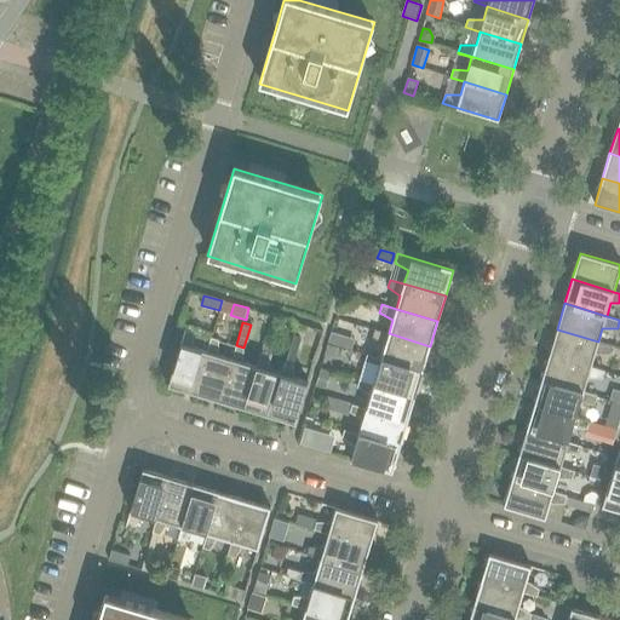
[(430,346),(389,333),(374,329),(372,338),(385,345),(382,359),(423,372),(430,346)]
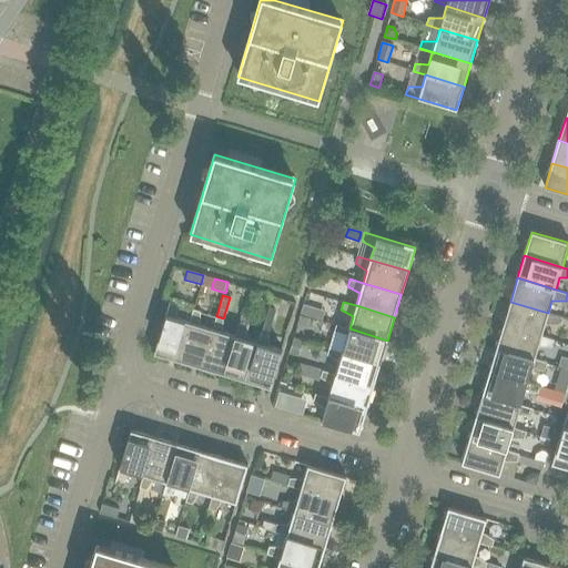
[(503,325),(541,336),(545,324),(559,324),(561,317),(548,313),(510,302),(503,325)]
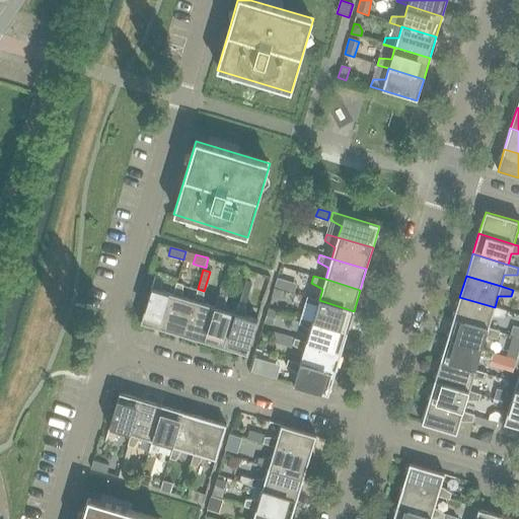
[(140,323),(162,329),(172,295),(161,292),(162,279),(154,277),(140,323)]
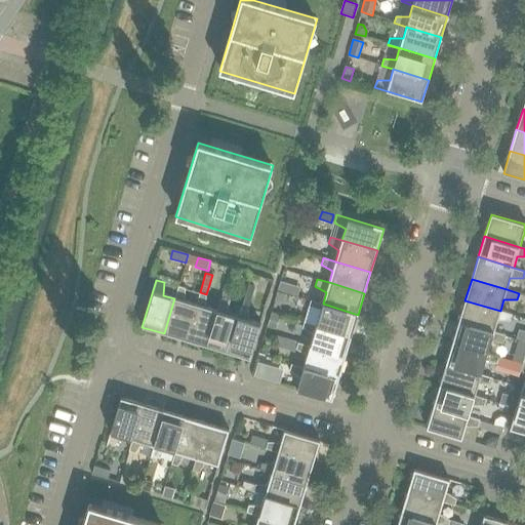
[(281,282),(278,290),(286,292),(288,285),(281,282)]
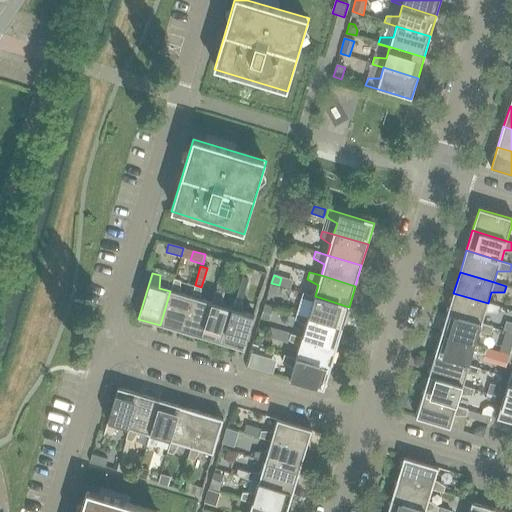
[(181,331),(191,297),(180,294),(180,281),(174,279),(171,291),(170,291),(160,325),(181,331)]
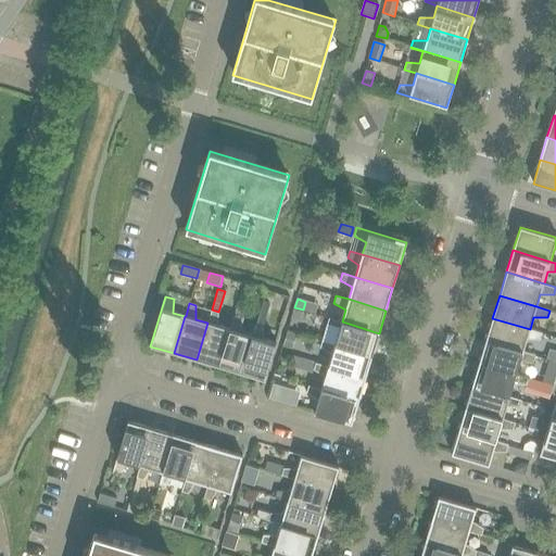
[(294,308),(292,318),(302,321),(304,312),(294,308)]
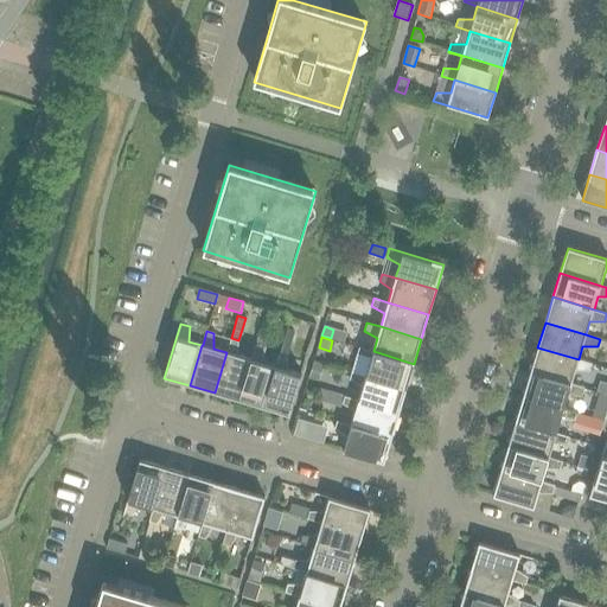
[(215,393),(238,400),(251,359),(238,356),(238,340),(231,338),(227,352),(215,393)]
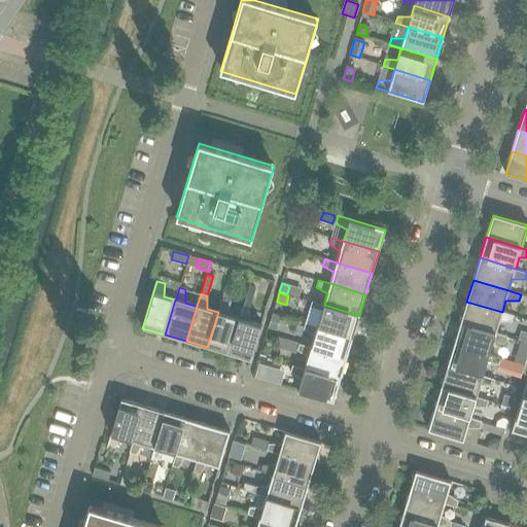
[(246,296),(243,307),(250,309),(253,299),(246,296)]
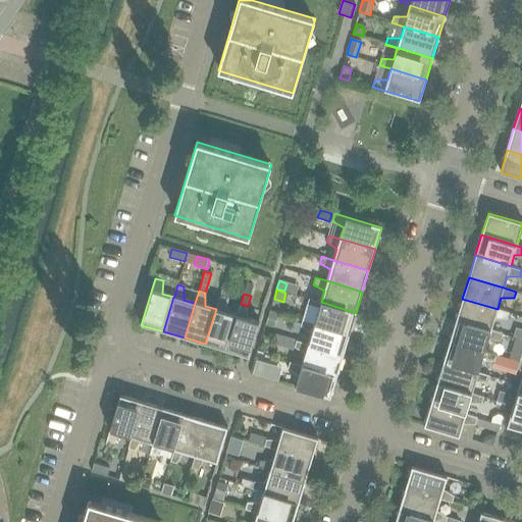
[(216,309),(205,344),(226,351),(237,315),(226,312),(226,300),(219,298),(216,309)]
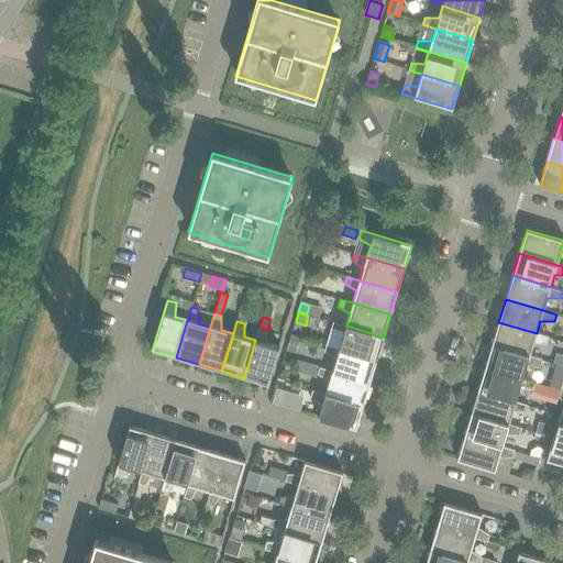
[(377,360),(384,338),(346,326),(333,322),(331,329),(343,337),(339,349),(377,360)]
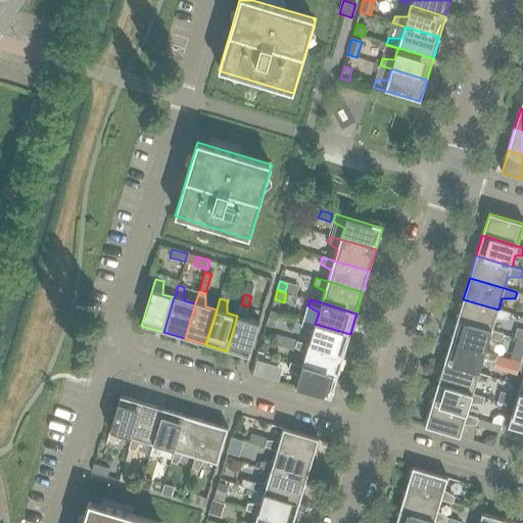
[(498,310),(463,299),(457,320),(492,331),(495,320),(508,320),(510,314),(498,310)]
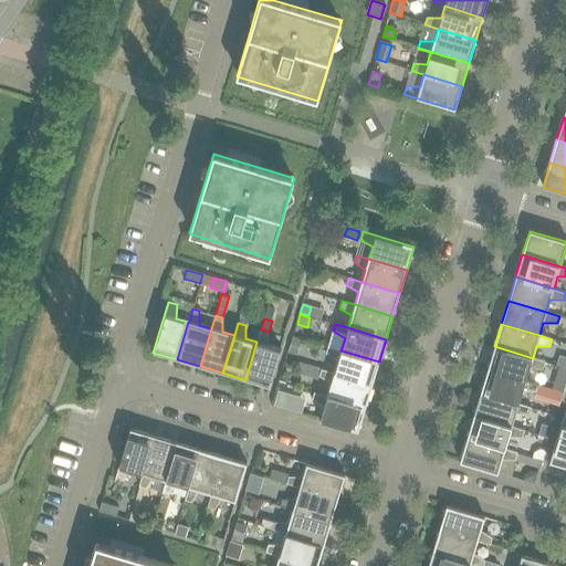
[(258,342),(257,342),(245,380),(270,387),(281,349),(268,345),(269,332),(261,329),(258,342)]
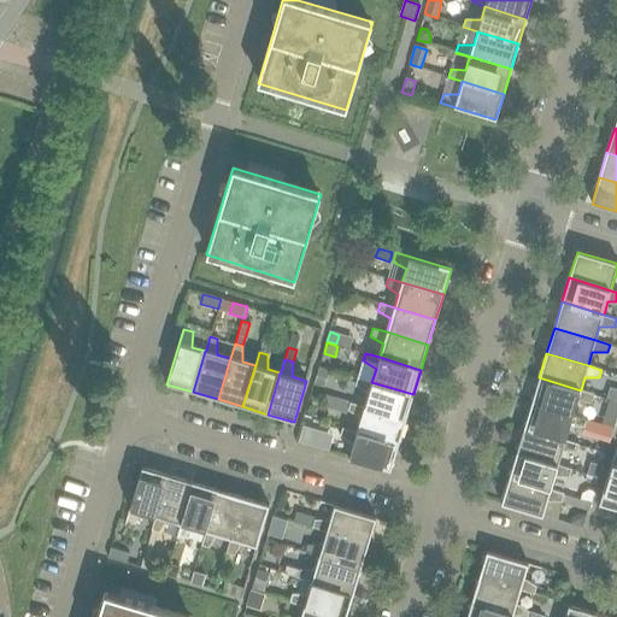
[(319,369),(315,385),(324,387),(329,371),(319,369)]
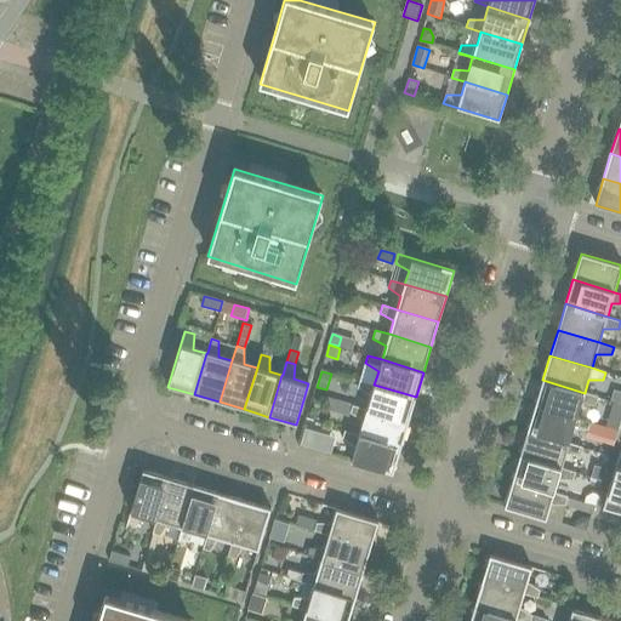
[(535,405),(576,419),(581,404),(596,405),(598,397),(585,393),(542,380),(535,405)]
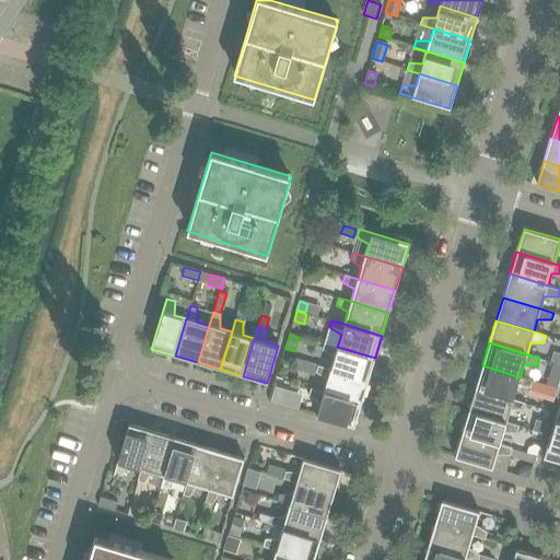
[(368,381),(375,358),(337,347),(325,343),(323,350),(334,358),(330,370),(368,381)]
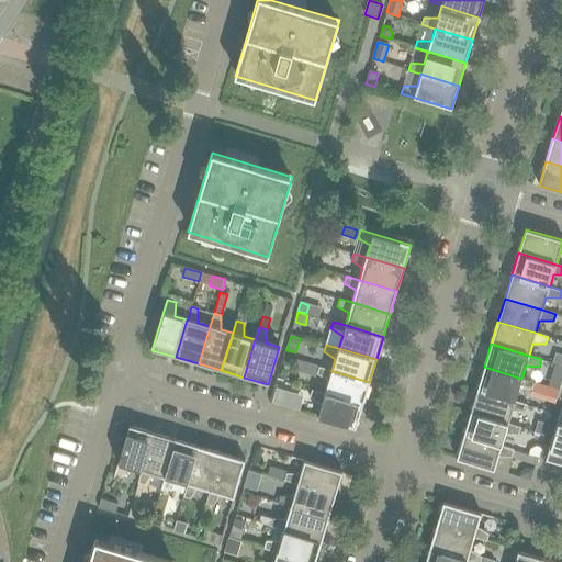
[(308,363),(306,371),(316,374),(318,367),(308,363)]
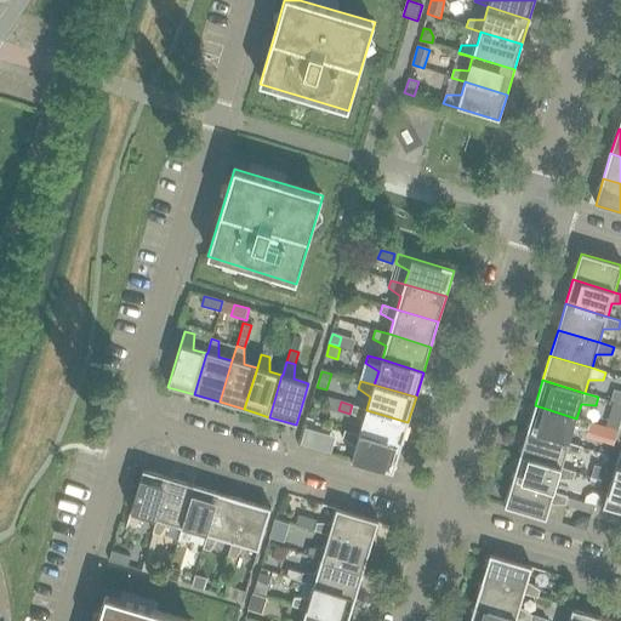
[(620,405),(614,404),(610,415),(620,417),(620,405)]
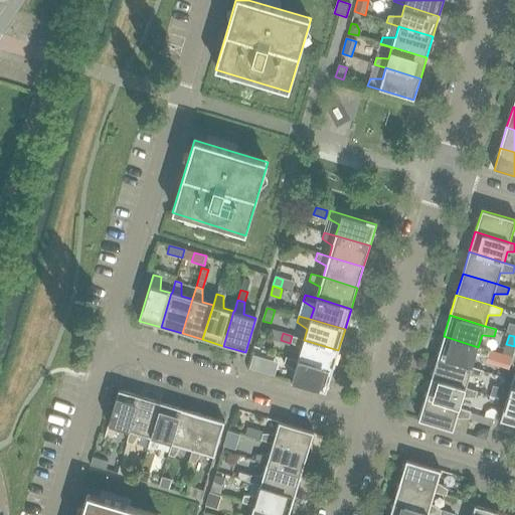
[(332,371),(338,350),(304,340),(292,336),(290,343),(301,349),(298,360),(332,371)]
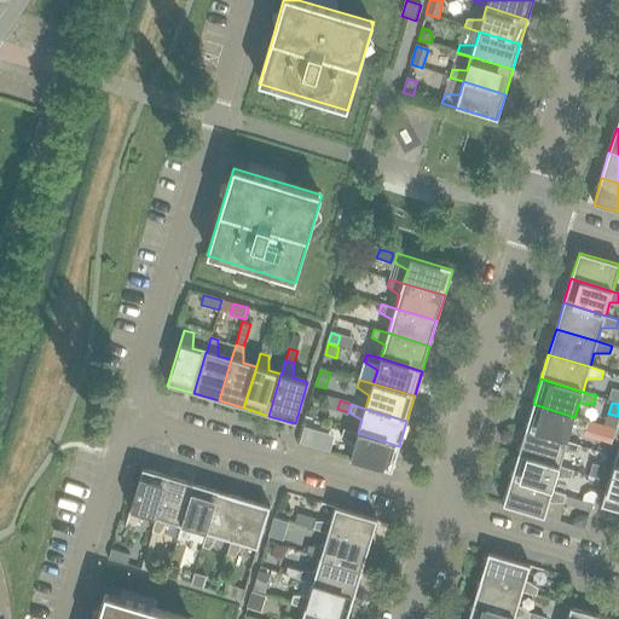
[(526,429),(567,441),(571,428),(586,429),(589,421),(574,417),(533,404),(526,429)]
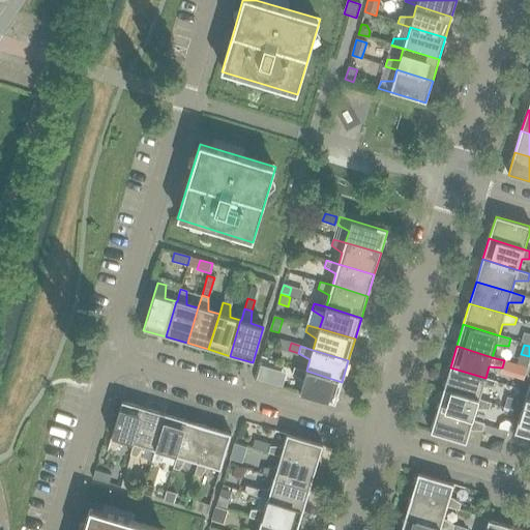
[(505,362),(503,369),(511,372),(513,365),(505,362)]
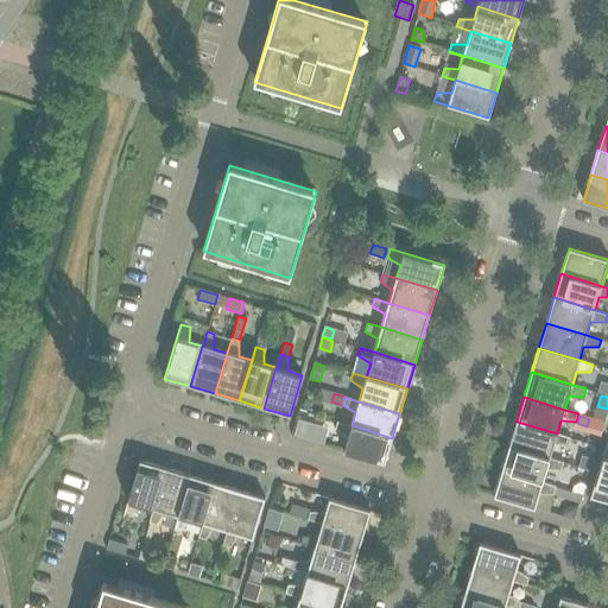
[(308,439),(312,424),(298,420),(295,435),(308,439)]
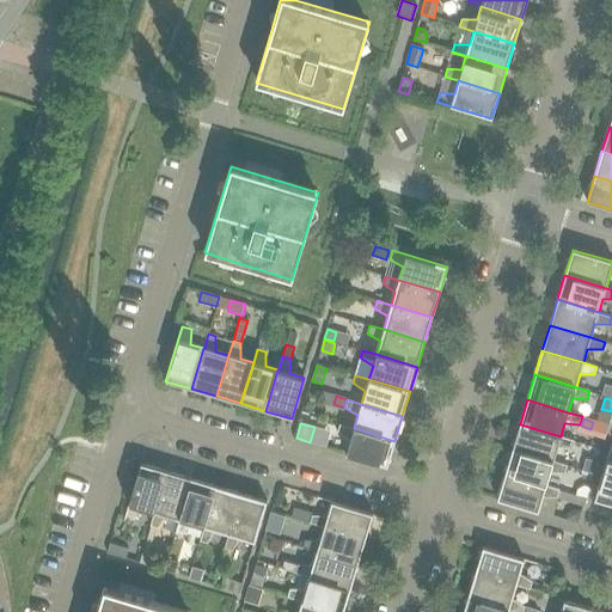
[(395,441),(354,428),(340,424),(337,432),(350,440),(346,454),(387,466),(395,441)]
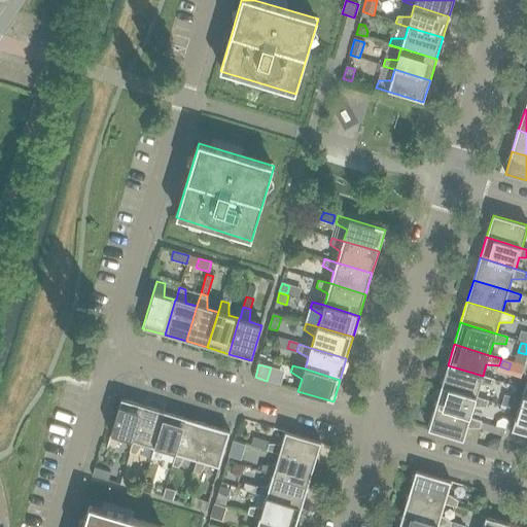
[(441,387),(477,397),(480,386),(492,387),(494,380),(483,377),(483,376),(448,365),(441,387)]
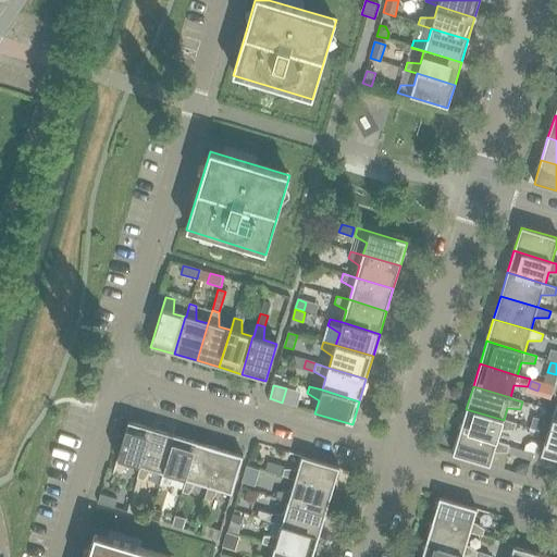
[(541,455),(556,459),(556,405),(541,455)]
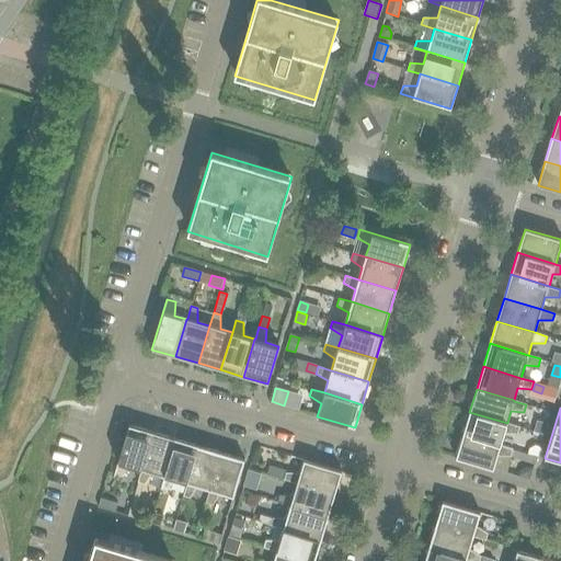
[(462,434),(500,446),(504,434),(517,434),(519,427),(507,423),(469,412),(462,434)]
